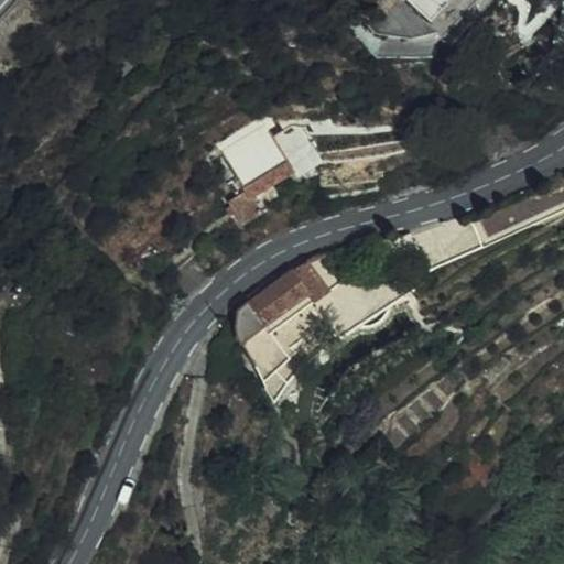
[(420,0),(394,0),(410,13),(425,28),(445,6),(451,0),(421,0),(420,0)]
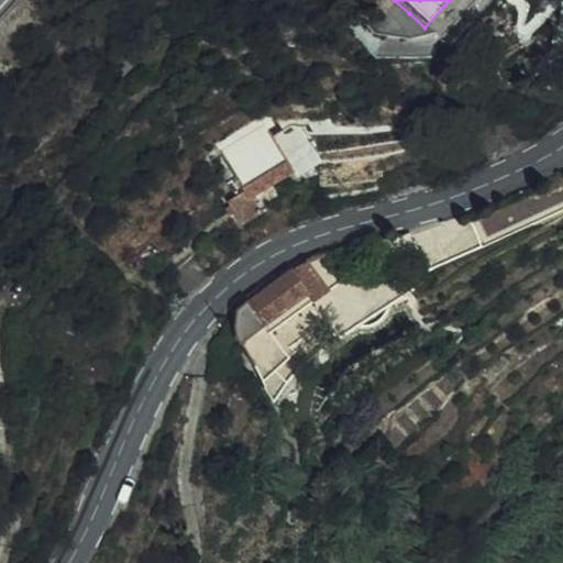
[(214,184),(210,188),(224,213),(244,201),(234,185),(271,164),(278,159),(274,152),(258,125),(256,127),(249,130),(239,136),(225,145),(232,156),(208,172),(214,184)]
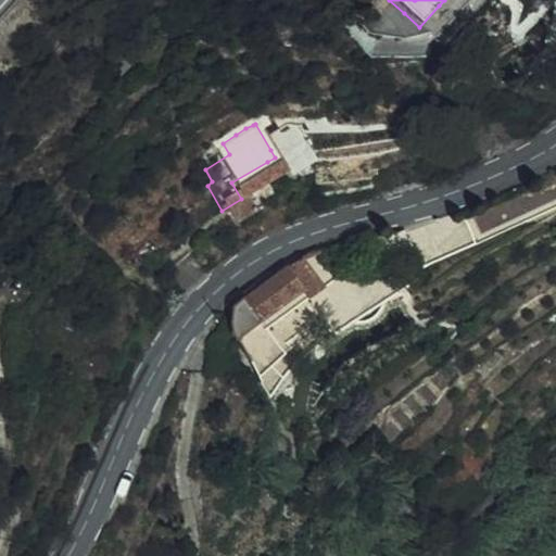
[(255,287),(252,282),(239,291),(243,298),(238,301),(235,303),(231,317),(234,330),(258,374),(257,377),(265,388),(266,390),(286,377),(275,359),(285,353),(279,346),(266,329),(323,286),(316,278),(317,276),(333,265),(318,244),(301,253),(255,287)]
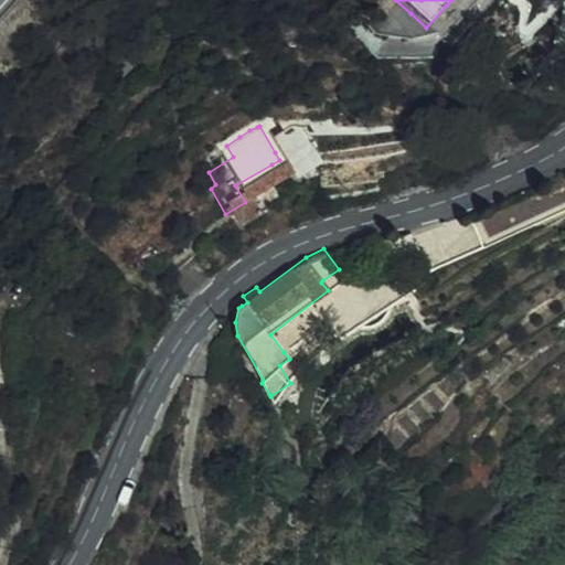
[(321,283),(328,290),(343,277),(339,269),(322,280),(321,283)]
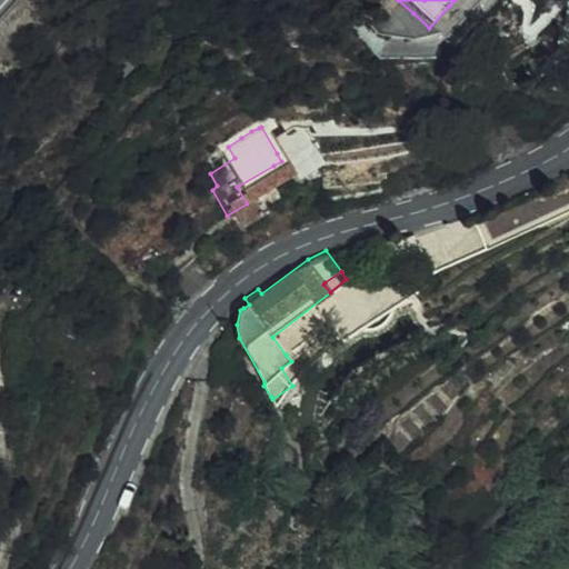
[(238,376),(235,389),(249,393),(253,381),(238,376)]
